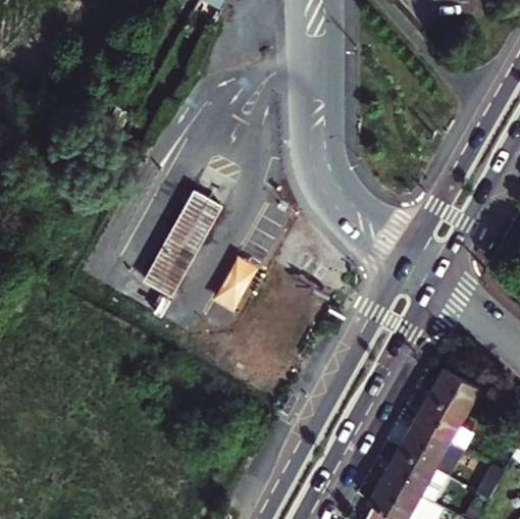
[(223,206),(194,190),(180,212),(210,228),(223,206)]
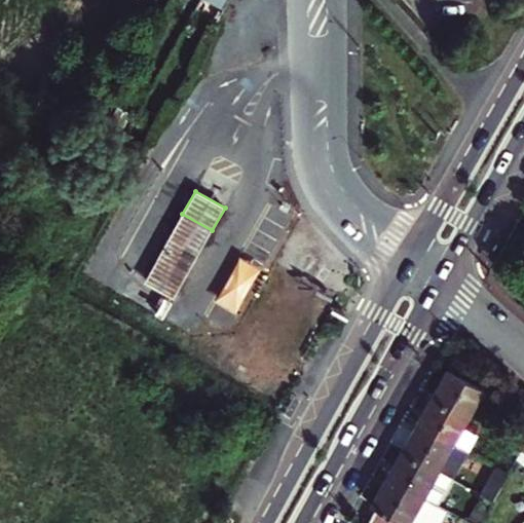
[(212,230),(182,214),(171,237),(199,253),(212,230)]
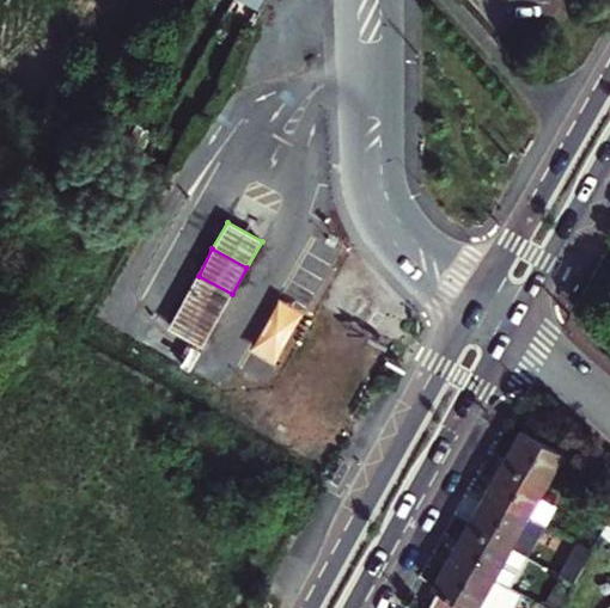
[(232,294),(199,276),(183,304),(218,323),(232,294)]
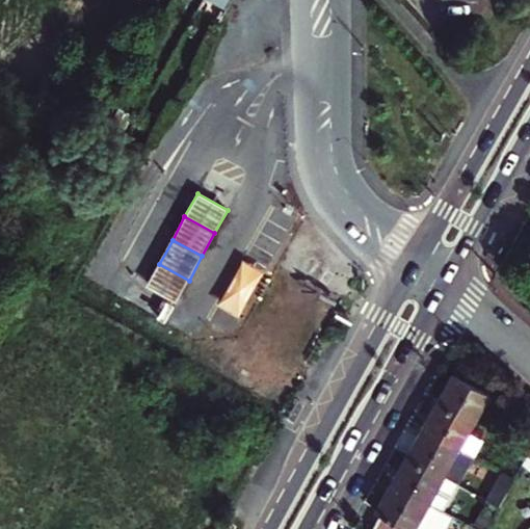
[(214,306),(236,319),(262,274),(240,262),(214,306)]
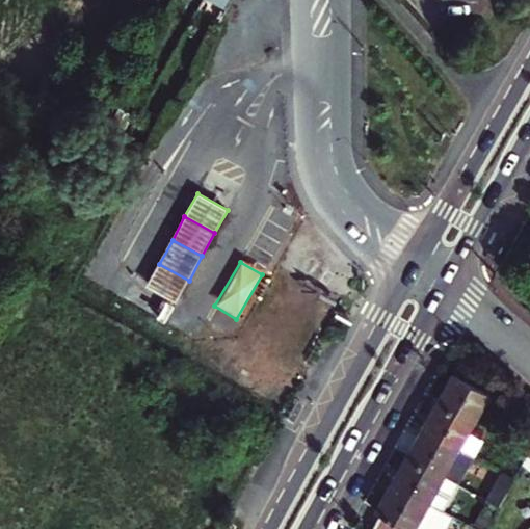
[(189,281),(159,264),(147,287),(177,303),(189,281)]
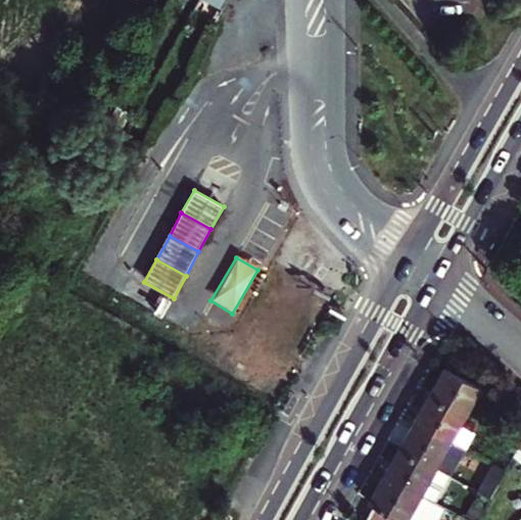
[(445,368),(430,395),(466,415),(481,388),(474,384),(483,368),(458,353),(448,369),(445,368)]
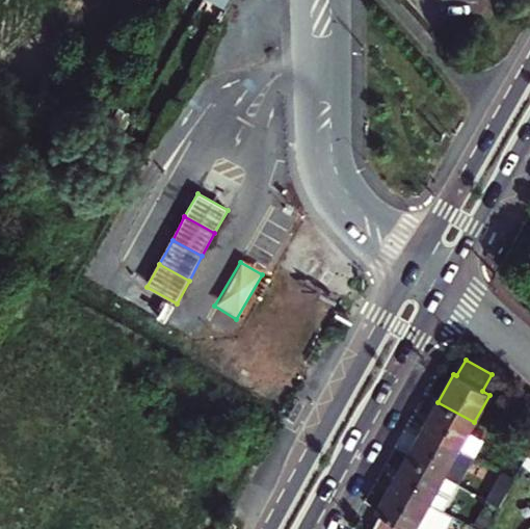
[(467,434),(474,422),(438,402),(422,430),(473,458),(482,443),(467,434)]
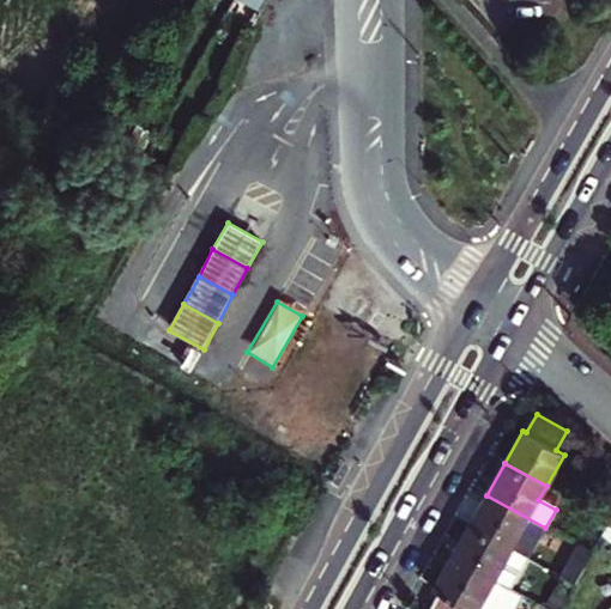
[(528,559),(545,528),(487,495),(470,527),(512,549),(528,559)]
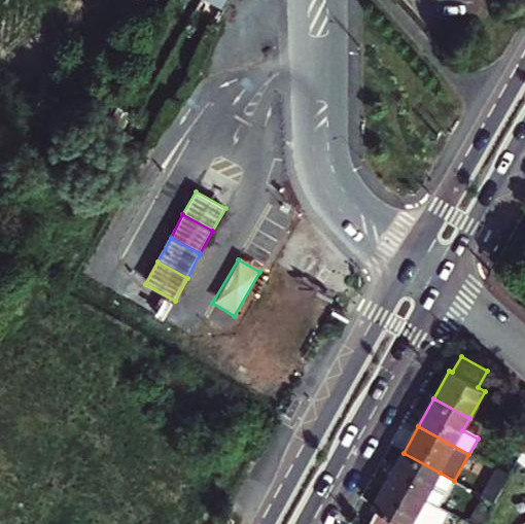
[(424,499),(440,473),(404,453),(388,480),(424,499)]
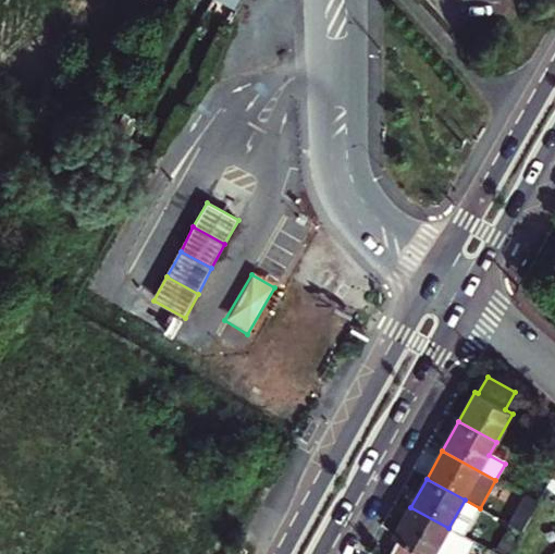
[(433,553),(448,528),(410,507),(394,537),(397,539),(390,553),(433,553)]
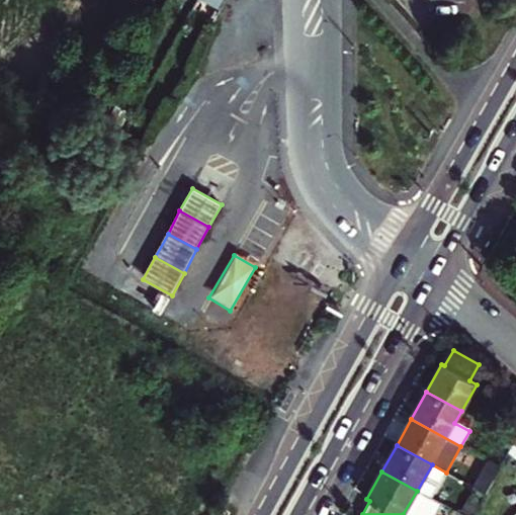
All buildings are outlined.
